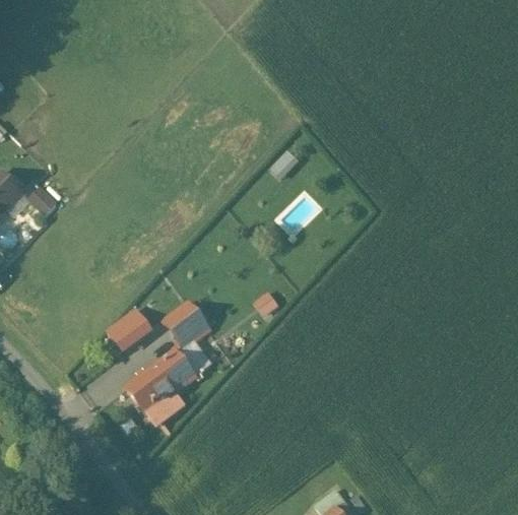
[(288,149),(269,168),(279,178),(298,161),(288,149)]
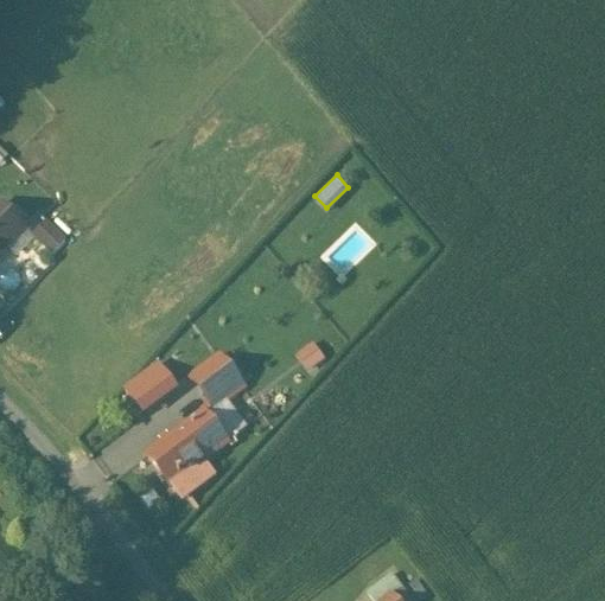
[(1,200),(0,200),(0,253),(27,225),(1,200)]
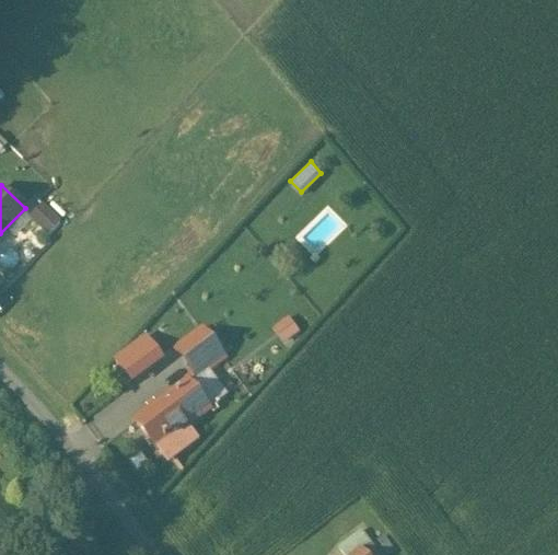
[(61,219),(44,201),(32,214),(49,231),(61,219)]
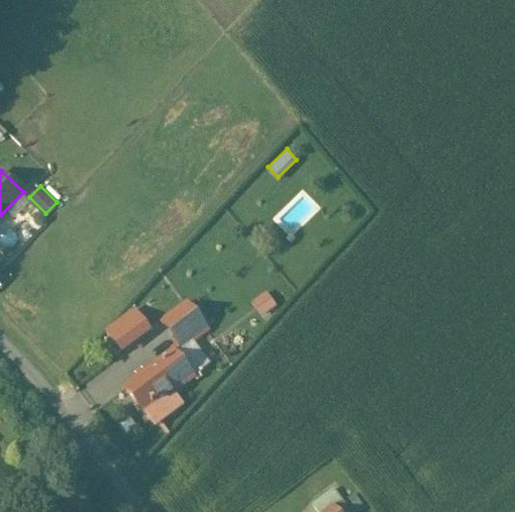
[(267,289),(251,300),(263,313),(277,302),(267,289)]
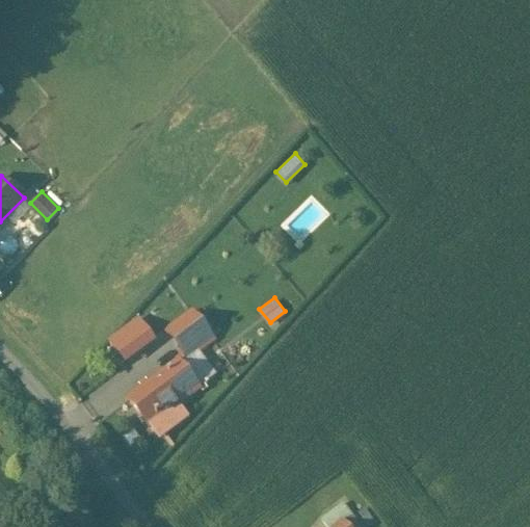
[(193,313),(170,331),(190,357),(213,339),(193,313)]
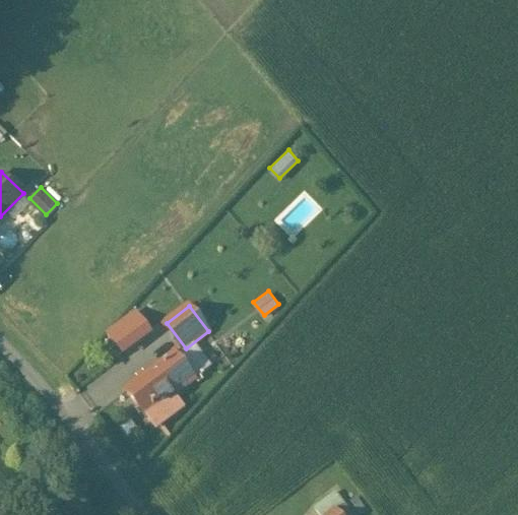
[(135,308),(103,330),(119,353),(151,331),(135,308)]
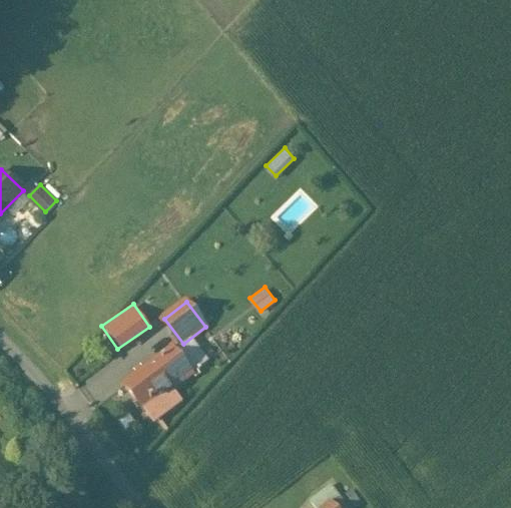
[(173,349),(127,384),(145,408),(191,373),(173,349)]
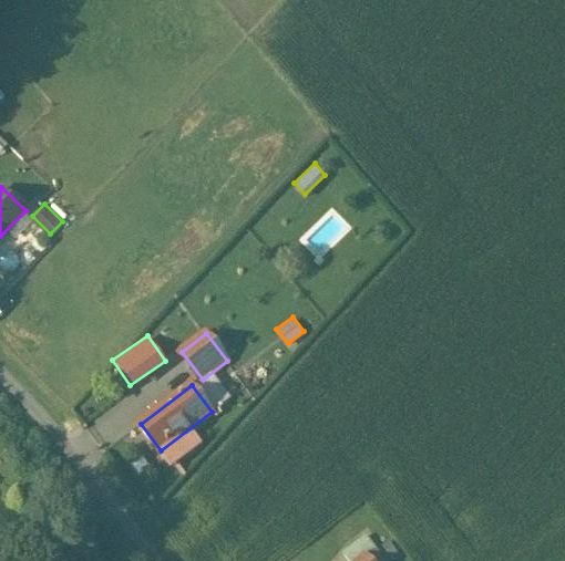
[(377,546),(367,533),(345,551),(351,560),(357,560),(368,552),(377,546)]
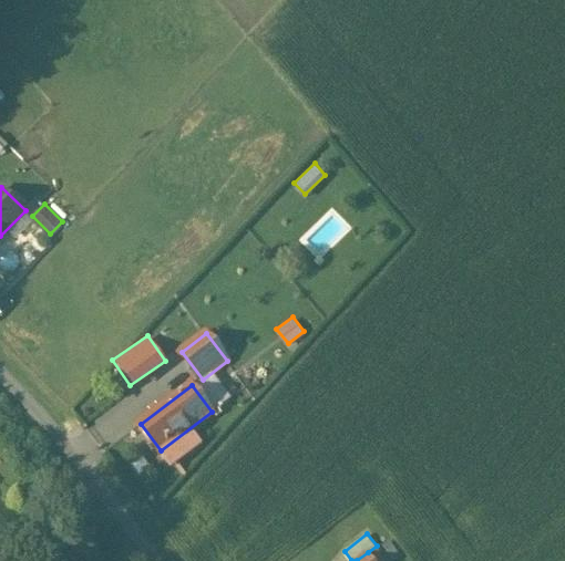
[(388,560),(377,546),(368,552),(375,560),(388,560)]
